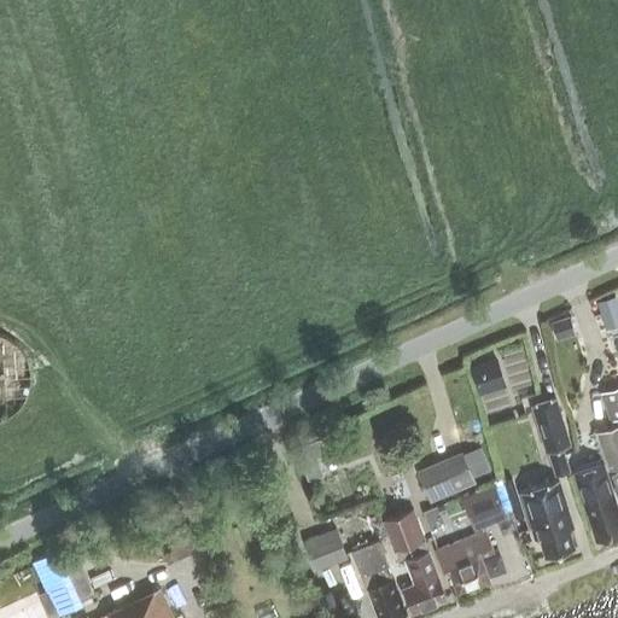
[(600,315),(617,309),(617,304),(616,296),(596,302),(600,315)]
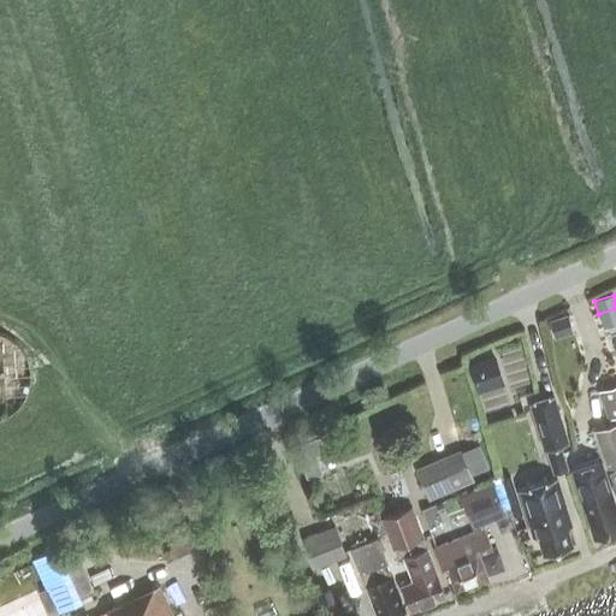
[(550,326),(552,333),(570,327),(568,320),(550,326)]
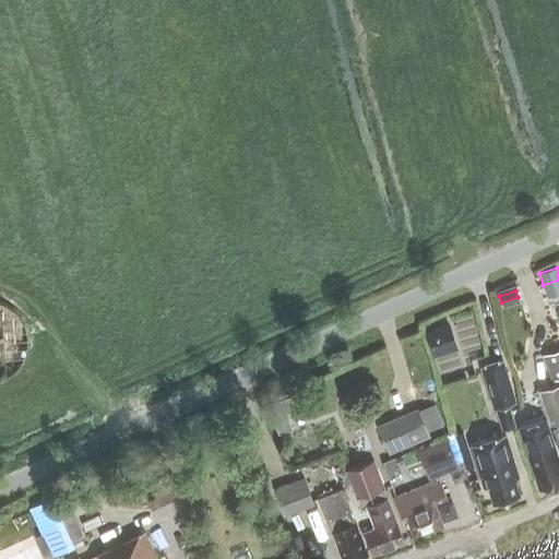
[(0,364),(32,337),(6,307),(4,308),(0,302),(0,364)]
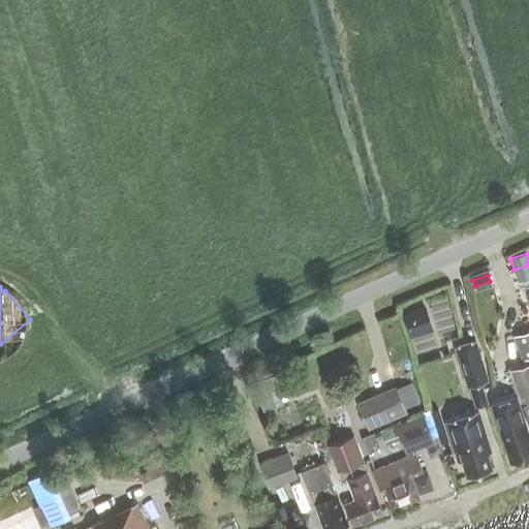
[(402,315),(407,330),(430,322),(426,308),(402,315)]
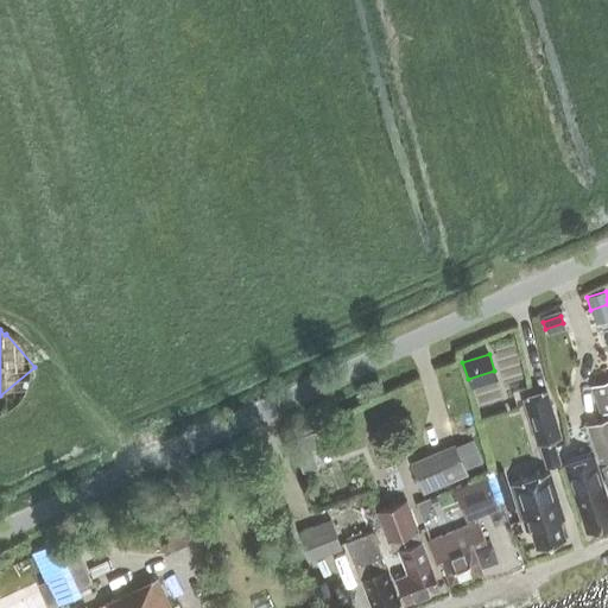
[(607,380),(590,386),(600,413),(607,411),(607,380)]
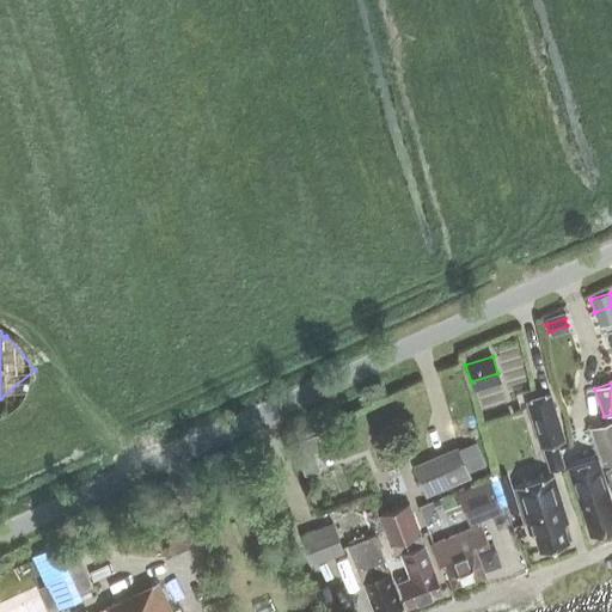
[(549,392),(526,399),(540,448),(542,447),(556,444),(564,441),(549,392)]
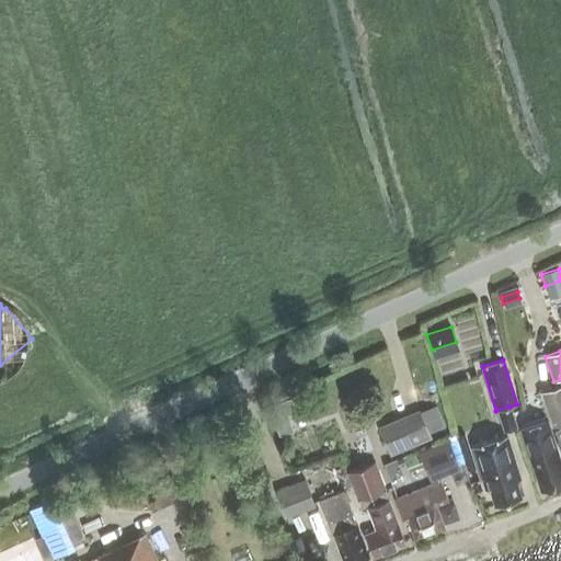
[(560,385),(541,391),(558,439),(557,441),(560,453),(560,385)]
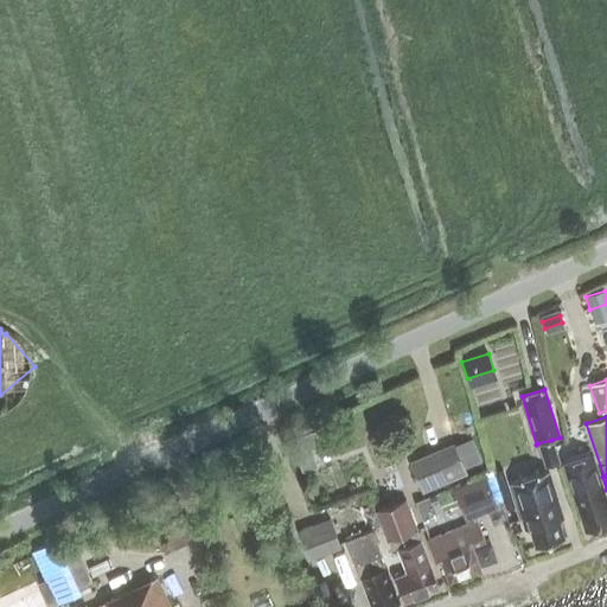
[(291,438),(296,453),(320,443),(314,428),(291,438)]
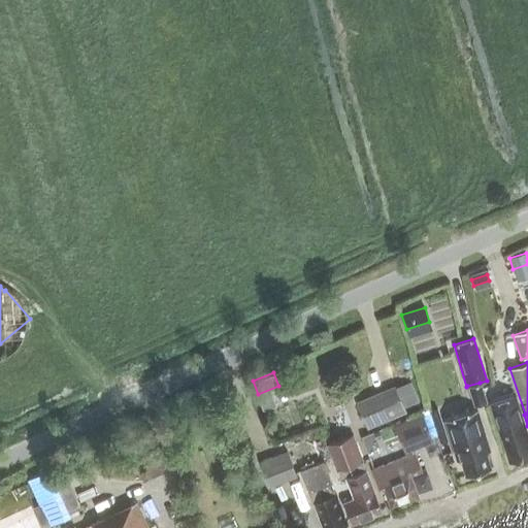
[(367,430),(406,414),(394,385),(355,402),(367,430)]
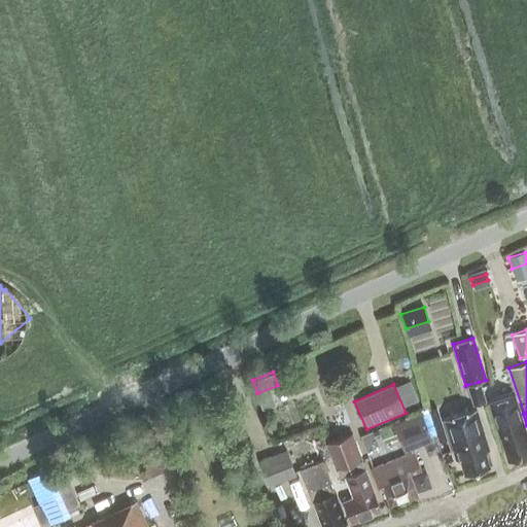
[(507,460),(526,453),(526,435),(514,393),(489,402),(507,460)]
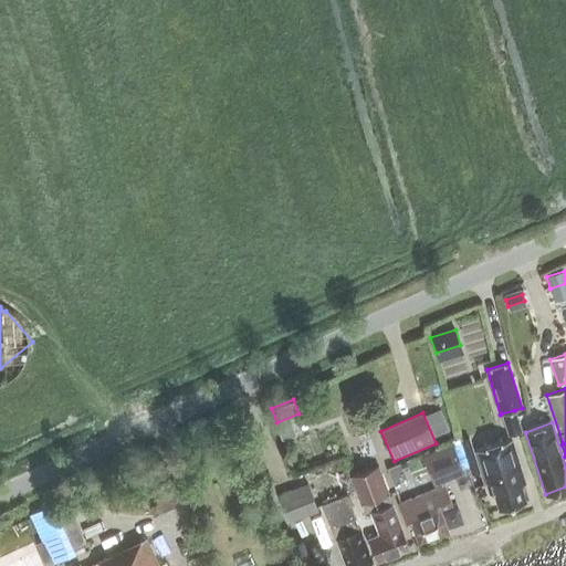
[(500,509),(525,501),(520,484),(524,482),(510,439),(477,450),(488,484),(492,483),(500,509)]
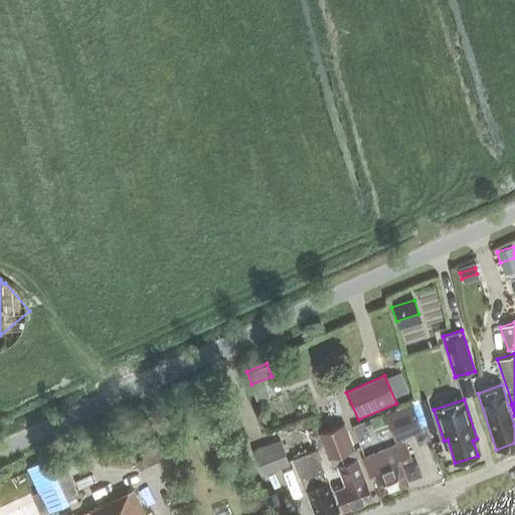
[(422,432),(411,403),(384,414),(394,442),(422,432)]
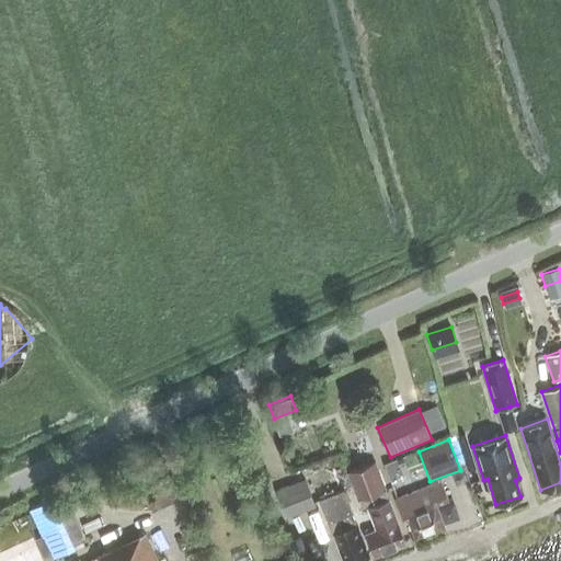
[(403,454),(388,462),(398,480),(412,472),(403,454)]
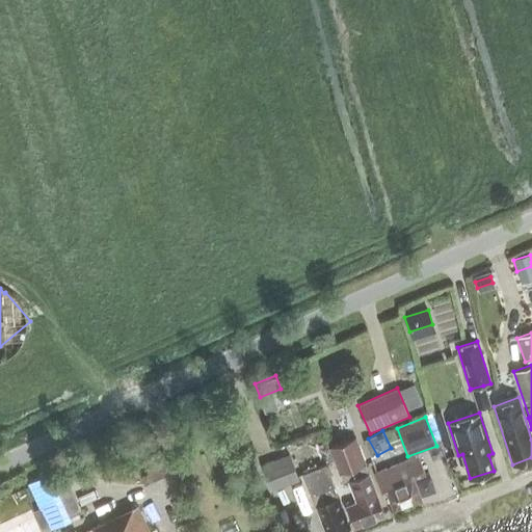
[(354,527),(384,515),(354,439),(329,448),(343,484),(349,481),(356,502),(346,506),(354,527)]
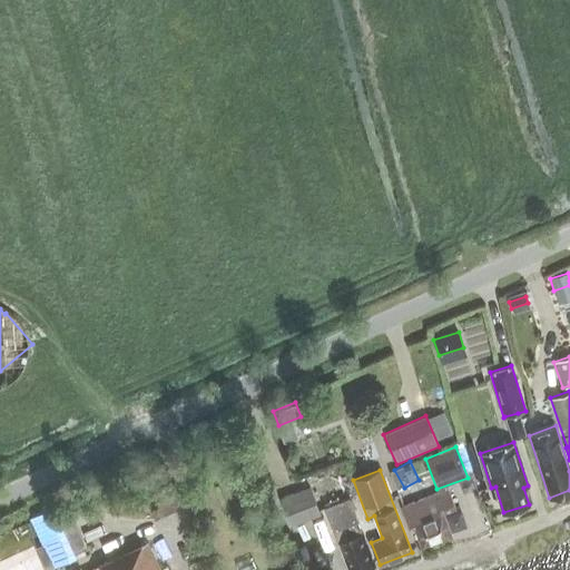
[(279,498),(291,527),(318,516),(308,488),(279,498)]
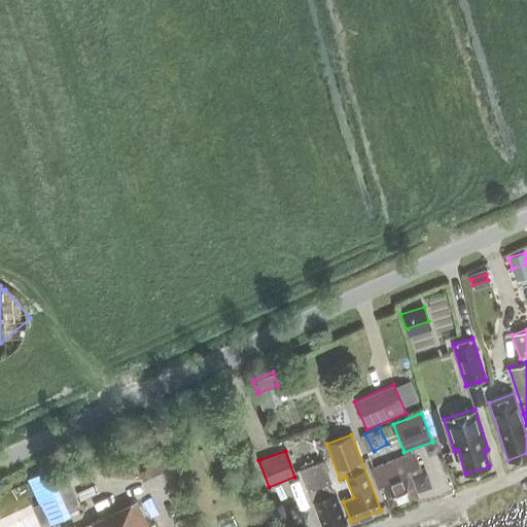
[(417,495),(410,477),(421,471),(414,452),(371,469),(378,488),(382,486),(390,506),(417,495)]
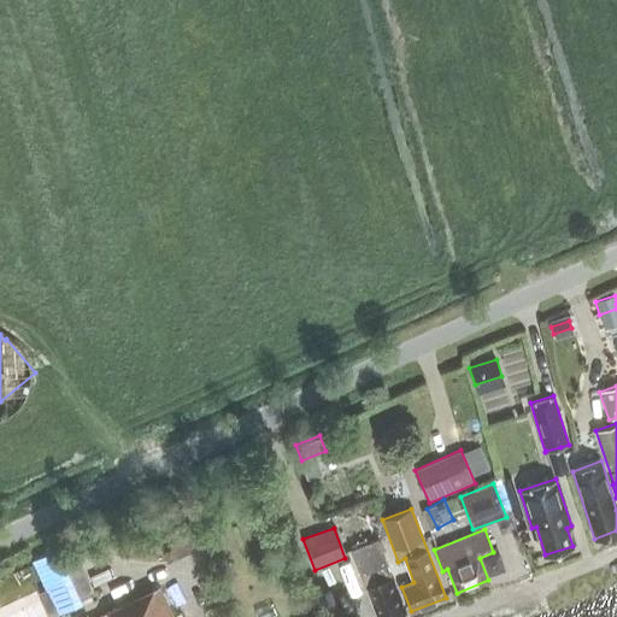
[(518,532),(521,541),(529,539),(526,529),(518,532)]
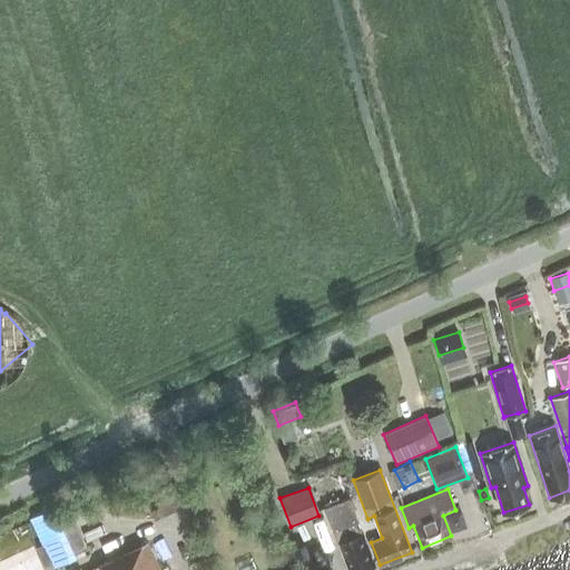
[(349,498),(324,508),(343,557),(345,557),(350,569),(359,569),(360,569),(364,569),(371,568),(370,566),(374,564),(362,533),(355,518),(349,498)]
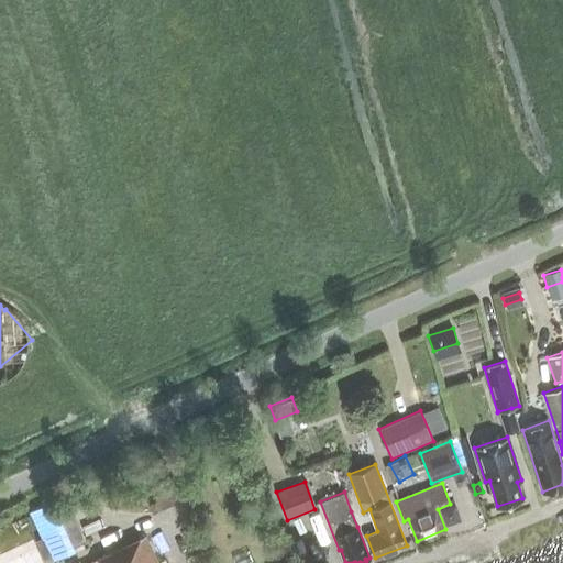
[(156,562),(144,536),(92,561),(94,562),(156,562)]
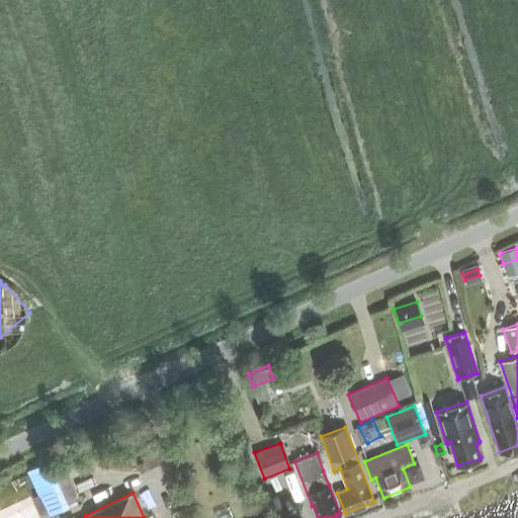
[(0,517),(13,517),(9,508),(0,511),(0,517)]
